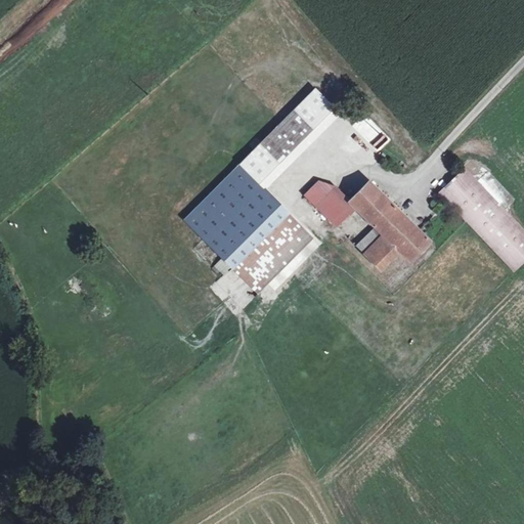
[(311,129),(292,111),(260,143),(279,163),(311,129)]
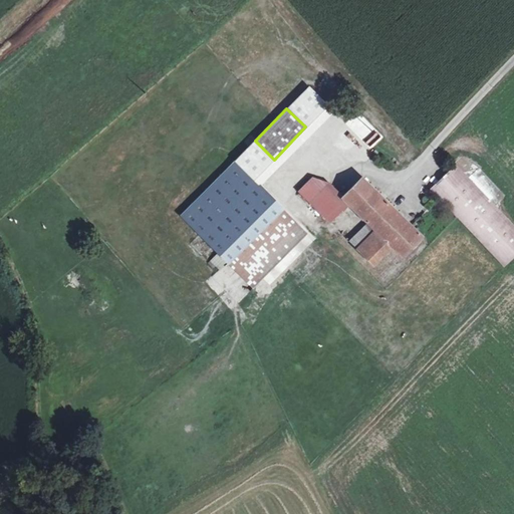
[(351,164),(343,155),(327,166),(331,173),(351,164)]
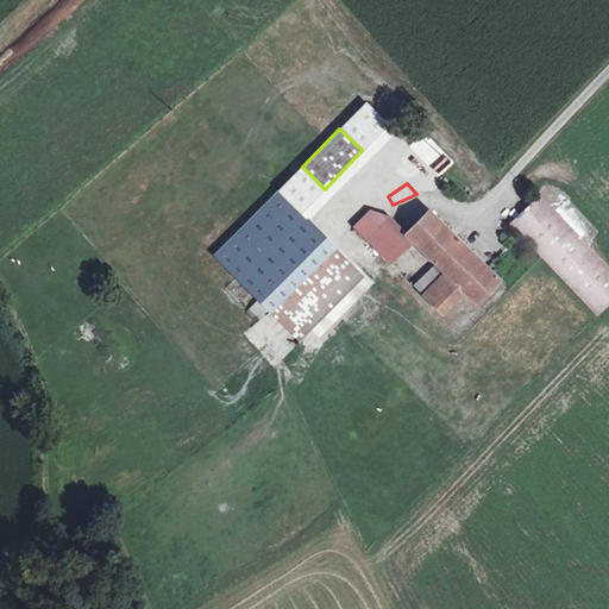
[(253,294),(316,231),(277,192),(214,255),(253,294)]
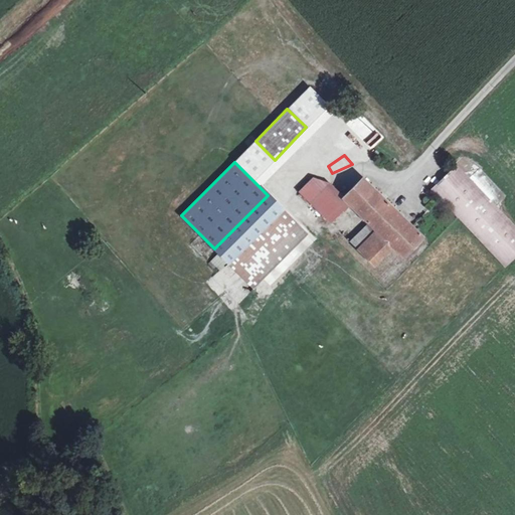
[(458,167),(433,191),(475,235),(504,267),(514,255),(514,227),(499,210),(458,167)]
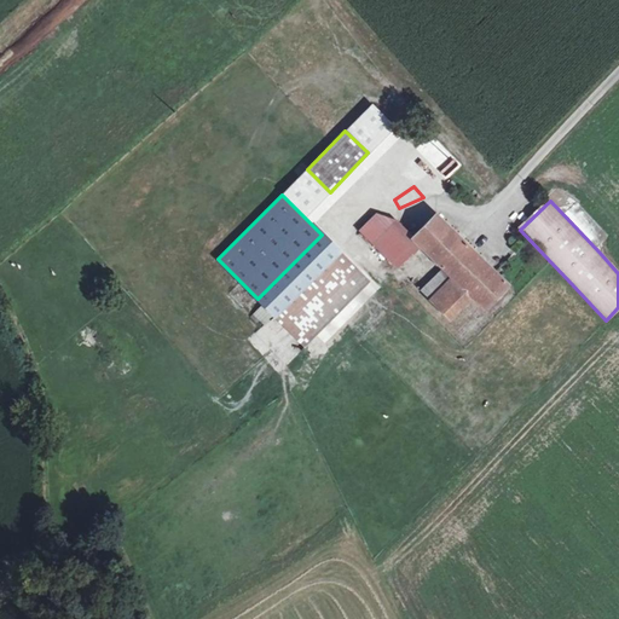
[(372,243),(389,227),(377,214),(360,231),(372,243)]
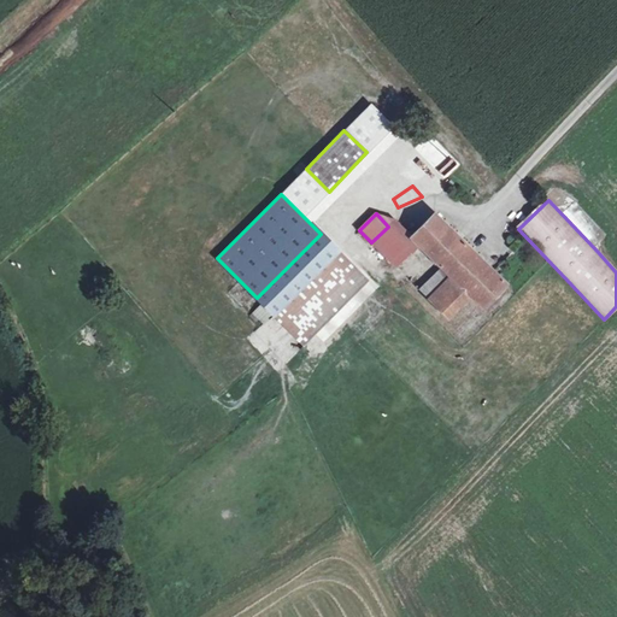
[(436,213),(411,236),(417,242),(424,250),(448,225),(436,213)]
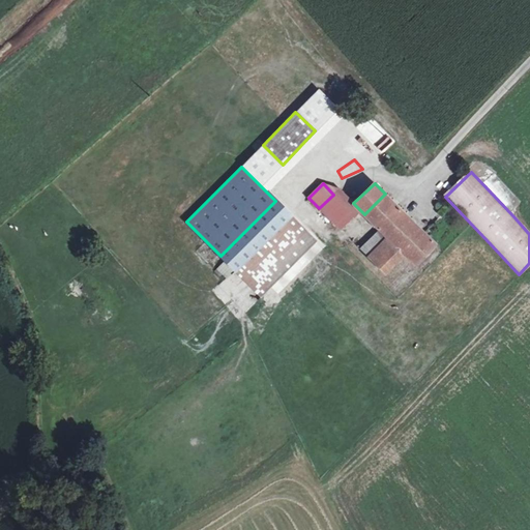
[(333,195),(319,208),(337,227),(348,217),(351,219),(357,213),(355,211),(352,214),(341,204),(347,197),(340,189),(333,195)]
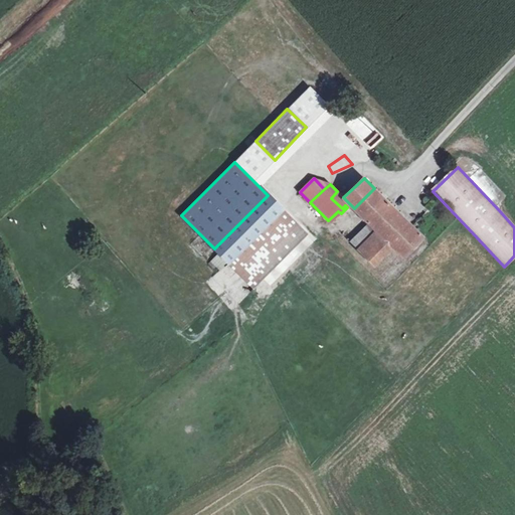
[(423,237),(374,188),(354,208),(369,224),(376,232),(358,250),(374,267),(392,247),(402,258),(423,237)]
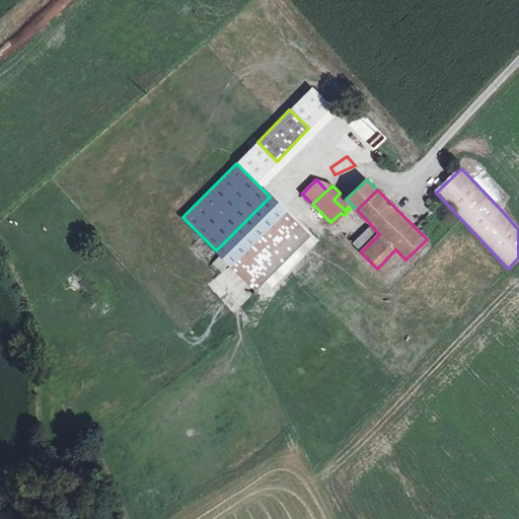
[(348,207),(351,204),(346,199),(340,193),(334,200),(345,210),(348,207)]
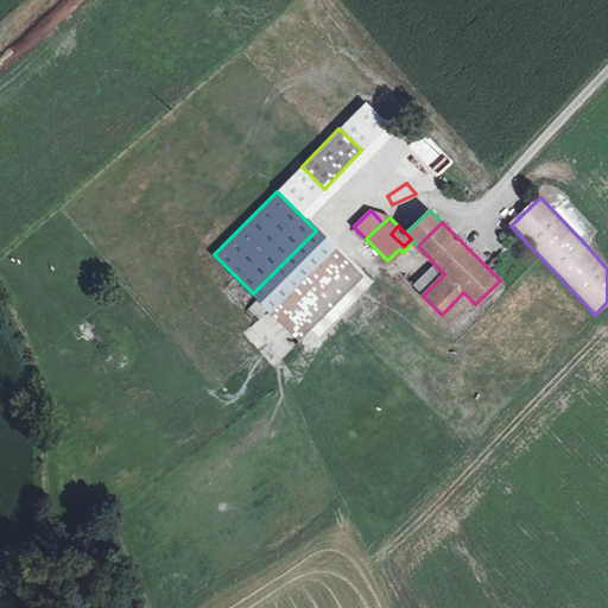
[(363,277),(316,230),(253,293),(301,340),(363,277)]
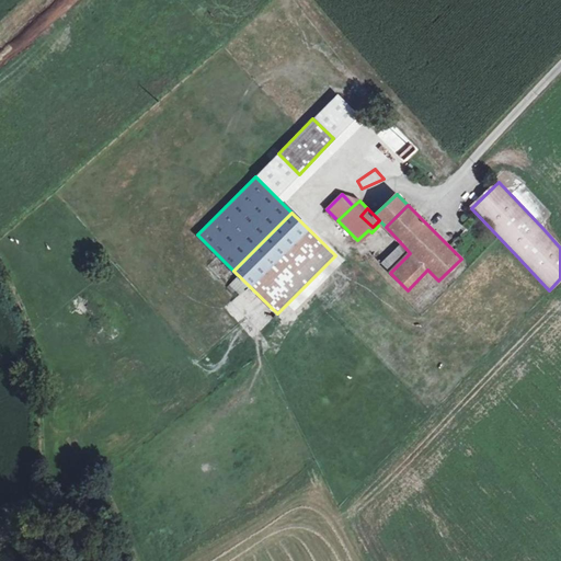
[(410,253),(402,244),(382,264),(390,273),(410,253)]
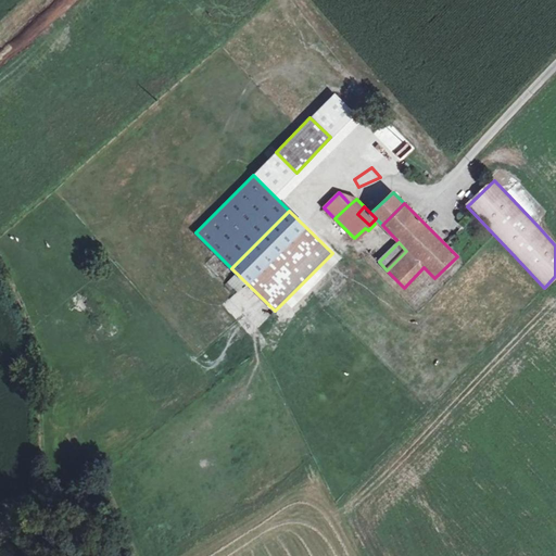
[(430,279),(408,301),(418,310),(440,288),(430,279)]
